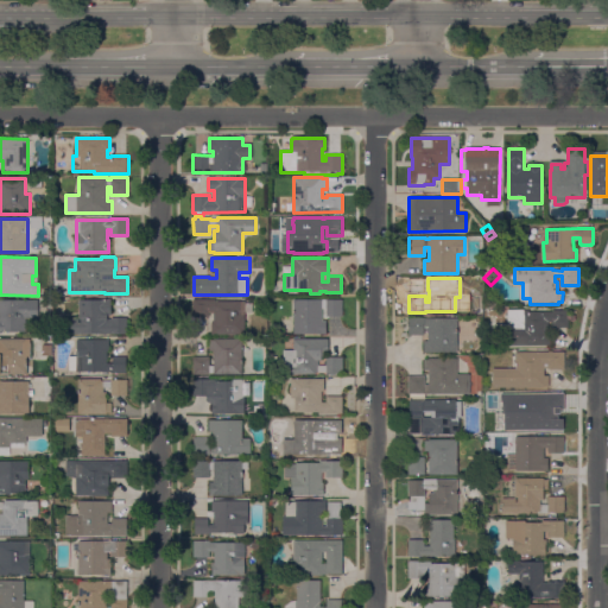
[(111,299),(111,316),(107,316),(107,320),(112,320),(112,317),(127,317),(127,333),(65,334),(65,318),(80,318),(78,301),(111,299)]
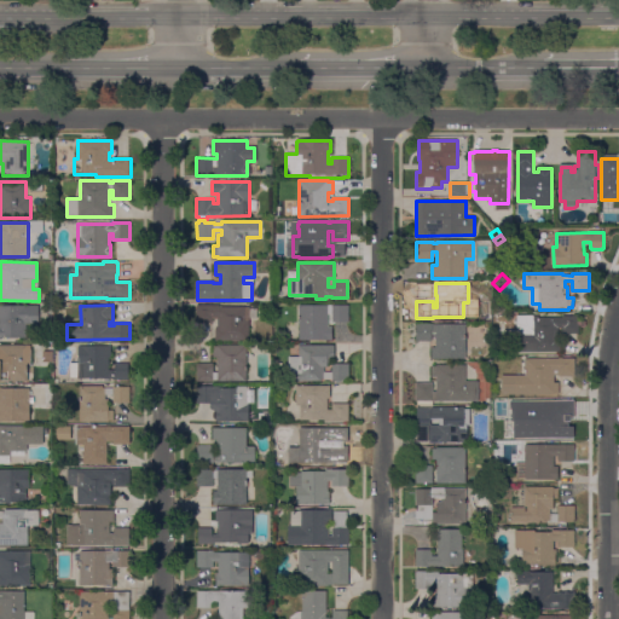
[(249,340),(215,341),(215,328),(218,328),(218,318),(213,318),(213,323),(197,323),(197,305),(219,305),(219,307),(249,307),(249,340)]
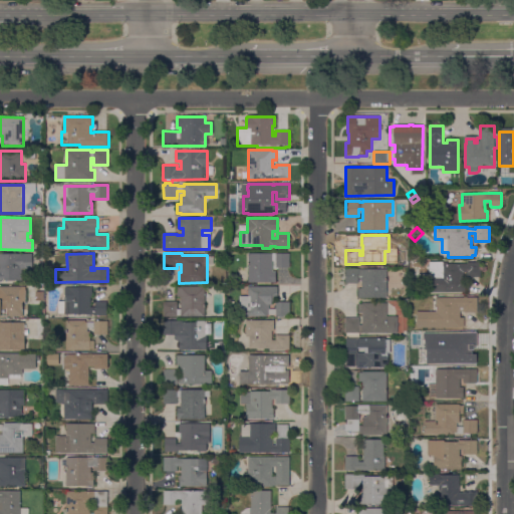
[(290,267),(276,267),(276,266),(272,266),(273,271),(276,271),(276,282),(248,282),(248,253),(290,253),(290,267)]
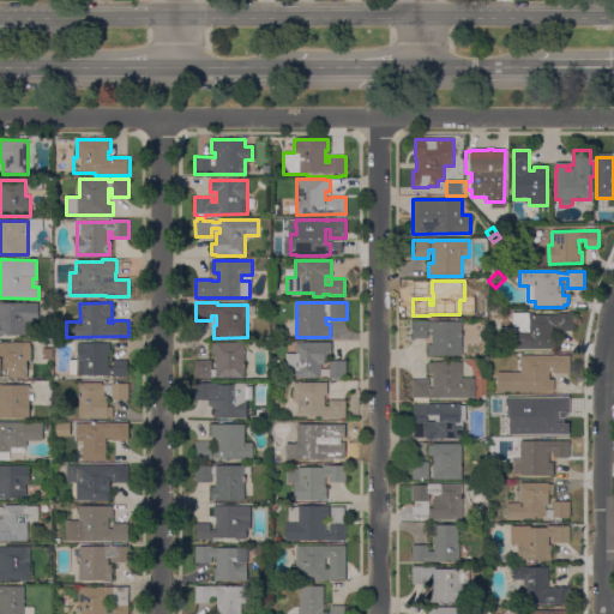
[(38,321),(26,321),(26,335),(0,335),(0,304),(38,304),(38,321)]
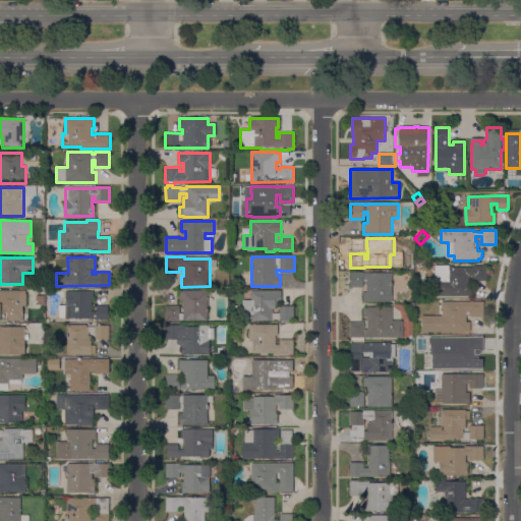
[(453,268),(473,268),(473,266),(487,266),(487,281),(473,281),(473,276),(470,276),(470,283),(472,283),(472,296),(435,296),(435,282),(426,282),(426,274),(431,274),(431,266),(436,266),(453,266),(453,268)]
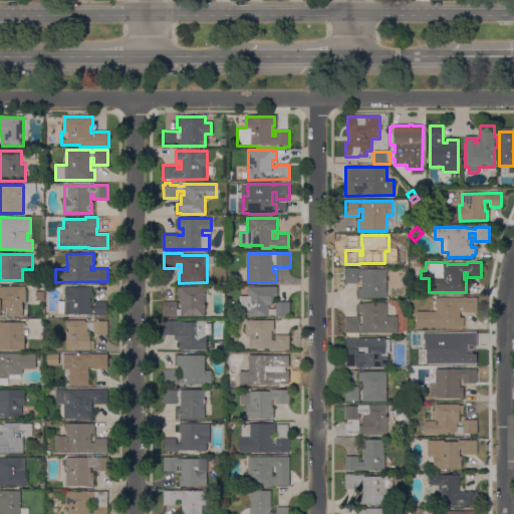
[(387,269),(387,298),(358,298),(358,288),(361,288),(361,276),(358,276),(358,283),(345,283),(345,269),(387,269)]
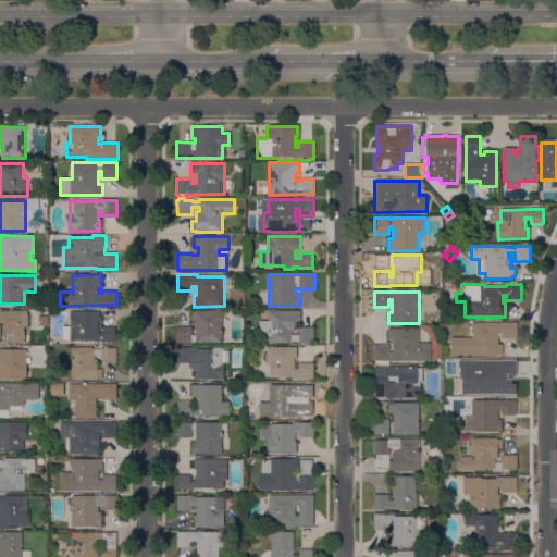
[(196,344),(196,342),(192,342),(192,343),(177,344),(176,327),(192,326),(192,335),(196,335),(196,321),(192,321),(192,311),(196,311),(196,310),(222,310),(222,343),(196,344)]
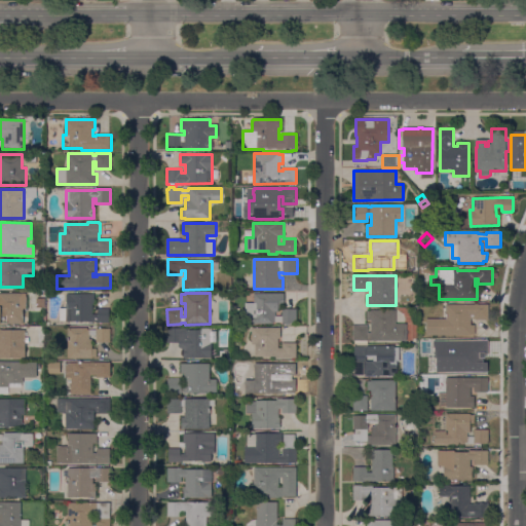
[(285,293),(285,306),(280,306),(280,308),(278,308),(278,311),(275,311),(275,316),(283,316),(283,309),(297,309),(297,323),(290,323),(290,325),(284,325),(284,323),(283,323),(283,322),(273,322),(273,324),(246,324),(246,303),(248,303),(248,294),(254,294),(254,293),(285,293)]
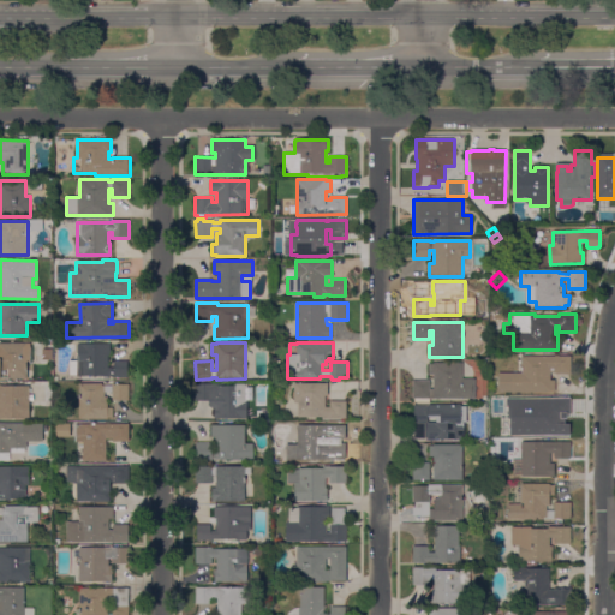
[(0,344),(30,344),(30,362),(28,362),(28,378),(0,378),(0,344)]
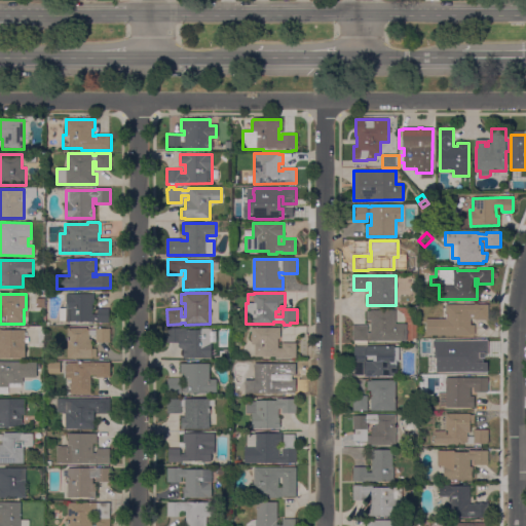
[(66,321),(60,321),(60,308),(66,308),(66,294),(95,294),(95,303),(92,303),(92,314),(97,314),(97,308),(109,309),(109,323),(96,323),(96,322),(66,322),(66,321)]
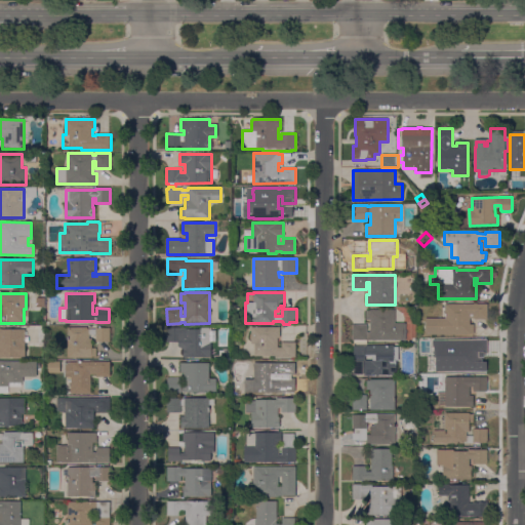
[(426,334),(426,319),(445,319),(445,304),(488,304),(488,320),(474,320),(474,318),(471,318),(471,325),(474,325),(474,334),(426,334)]
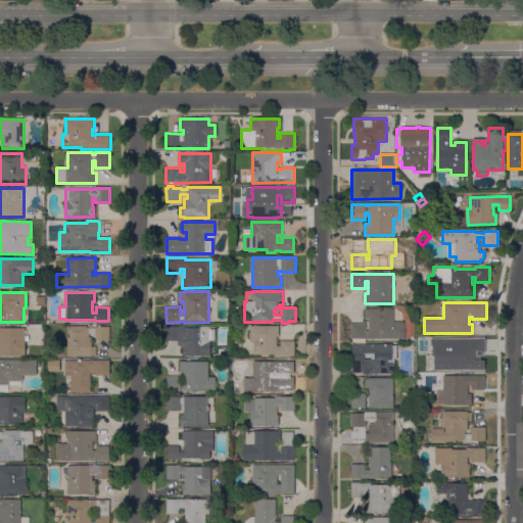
[(393,322),(405,322),(405,339),(366,339),(366,342),(353,342),(353,339),(351,339),(351,324),(366,324),(366,326),(369,326),(369,319),(365,319),(365,308),(393,308),(393,322)]
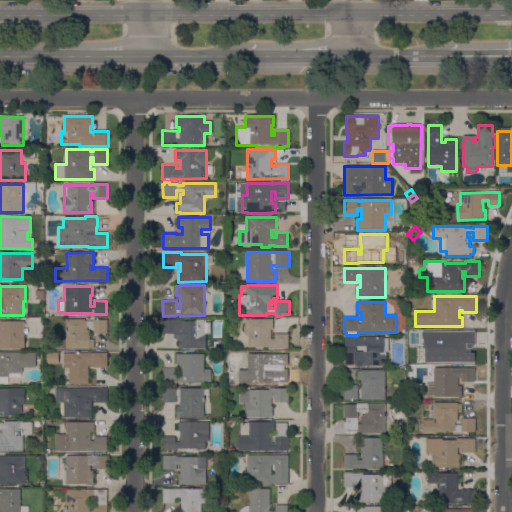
[(66,319),(85,319),(85,321),(93,321),(93,320),(107,320),(107,333),(94,333),(94,327),(88,327),(88,331),(90,331),(90,339),(94,339),(94,349),(66,349),(66,319)]
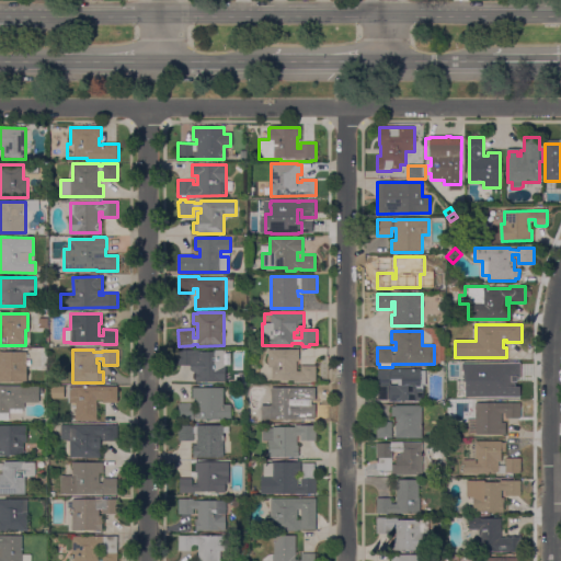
[(196,381),(196,373),(191,370),(191,365),(179,365),(179,351),(201,351),(201,352),(215,352),(215,351),(226,350),(226,353),(231,353),(231,366),(226,366),(226,382),(196,381)]
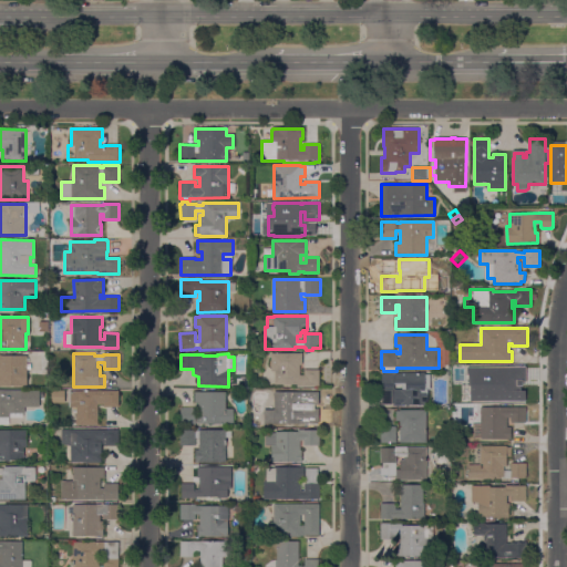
[(302,353),(302,364),(300,364),(300,375),(305,375),(305,370),(320,370),(320,387),(297,387),(297,384),(276,384),(276,371),(270,371),(271,353),(302,353)]
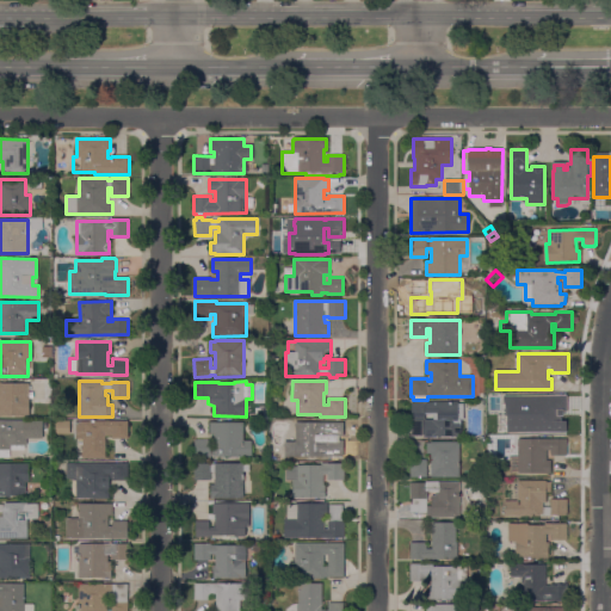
[(30,417),(0,417),(0,383),(30,383),(30,417)]
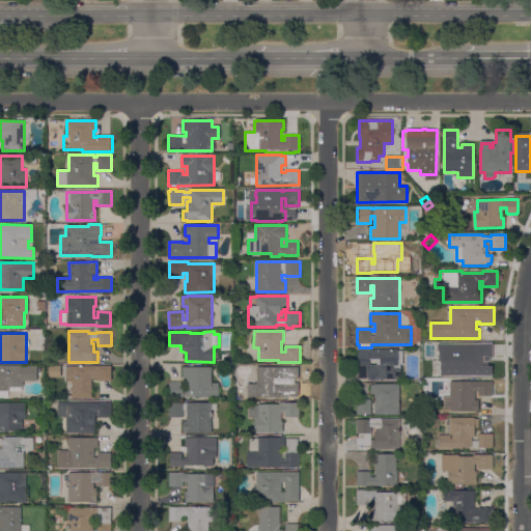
[(477,345),(477,355),(475,355),(475,365),(478,365),(479,360),(494,360),(494,374),(480,374),(480,375),(472,375),(472,373),(459,373),(459,375),(442,375),(442,359),(448,359),(448,344),(477,345)]
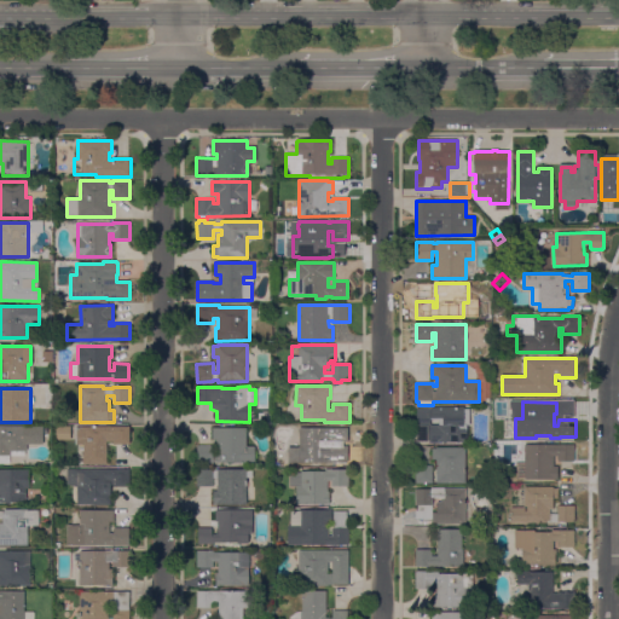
[(429,441),(417,441),(417,438),(416,438),(415,426),(417,426),(417,408),(463,408),(464,409),(469,409),(470,426),(467,426),(468,443),(462,443),(462,441),(438,441),(438,443),(429,443),(429,441)]
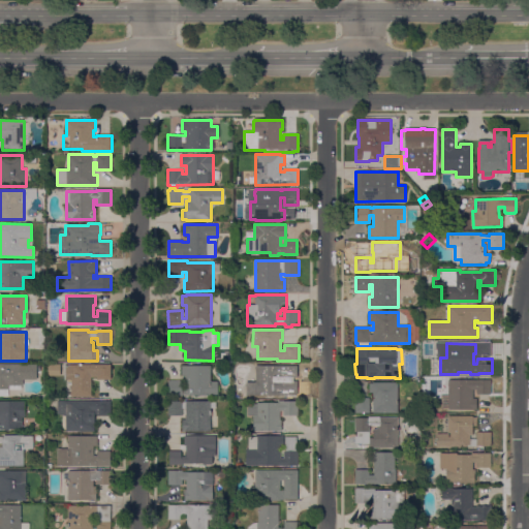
[(0,365),(36,365),(36,378),(23,378),(23,385),(9,385),(9,390),(0,390),(0,365)]
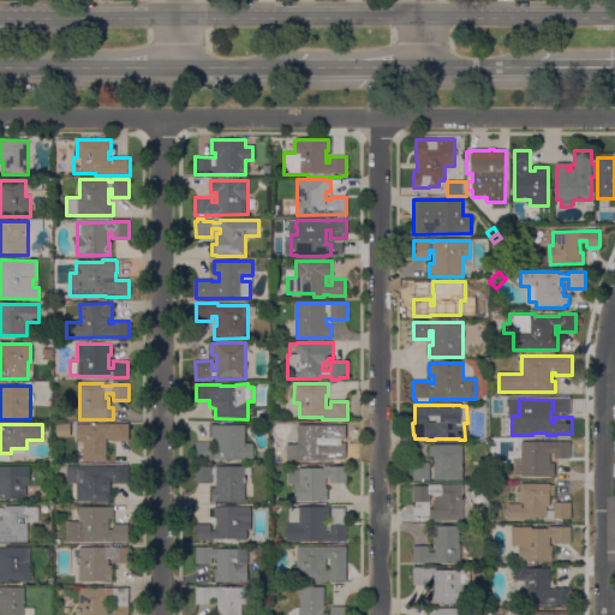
[(129,424),(129,442),(113,442),(113,439),(106,439),(107,461),(83,461),(83,455),(77,455),(77,442),(65,442),(65,427),(76,427),(76,424),(129,424)]
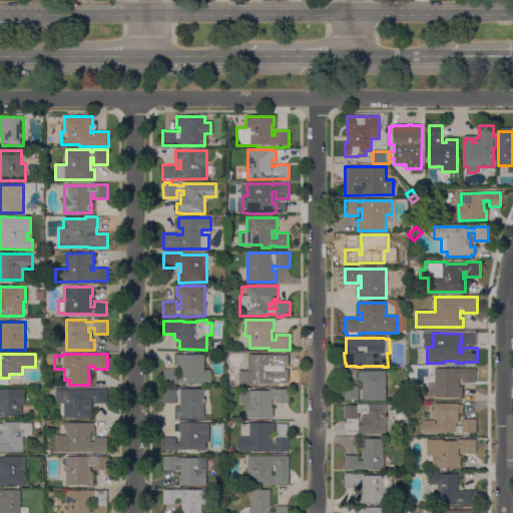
[(204,370),(211,370),(211,384),(163,384),(163,369),(176,369),(176,377),(180,377),(180,365),(176,365),(176,355),(204,355),(204,370)]
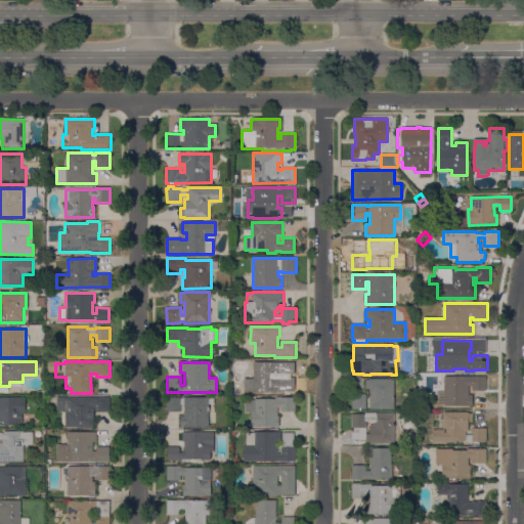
[(282,362),(282,373),(278,373),(278,384),(281,384),(281,377),(295,377),(295,392),(294,392),(294,394),(288,394),(288,392),(244,392),(244,378),(253,378),(253,362),(282,362)]
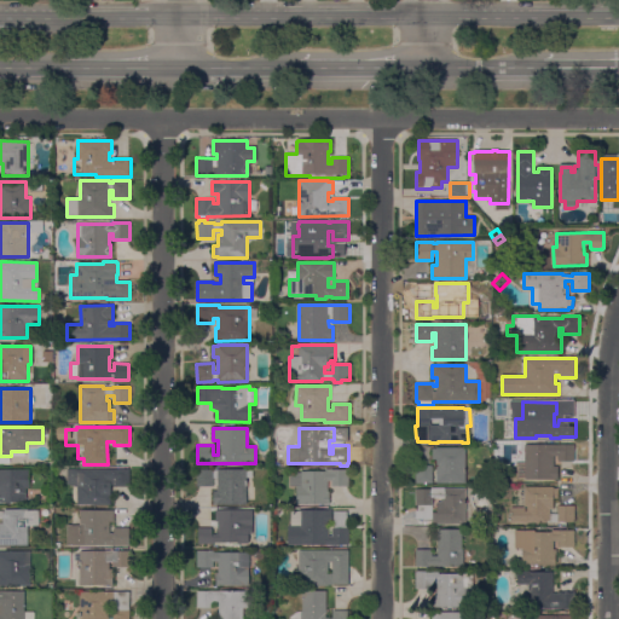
[(525,445),(576,445),(576,462),(559,462),(559,456),(554,456),(554,467),(559,467),(559,480),(525,480),(525,479),(525,445)]
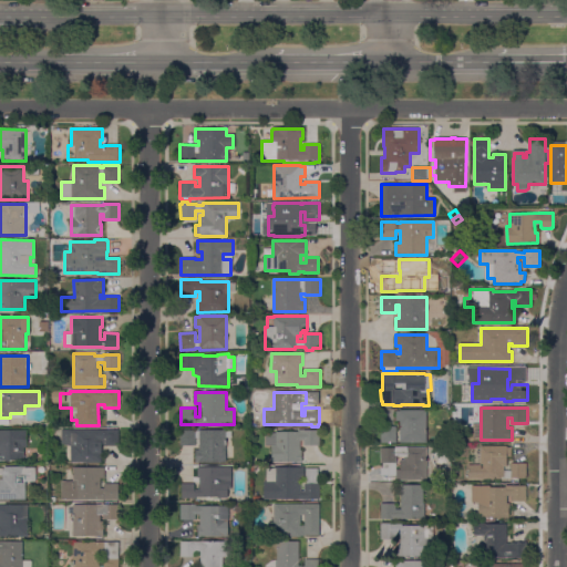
[(401,421),(397,421),(397,411),(400,411),(400,410),(426,410),(426,443),(401,443),(401,421)]
